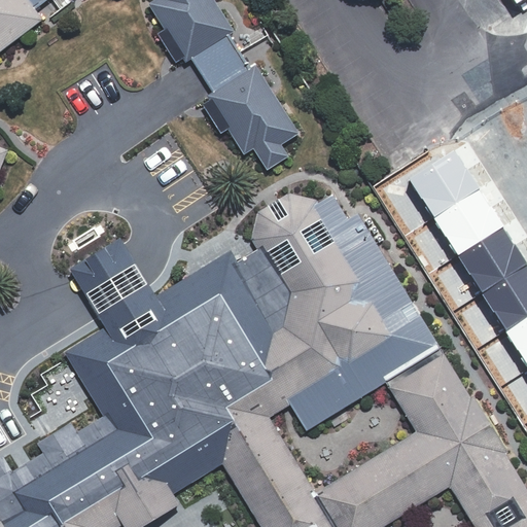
[(0,0),(0,51),(44,19),(36,8),(46,0),(0,0)]
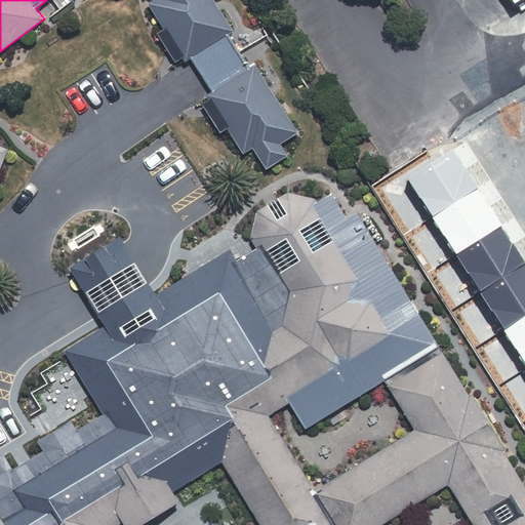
[(267,168),(289,155),(282,143),(299,131),(255,64),(250,67),(229,34),(235,30),(215,0),(153,0),(149,2),(165,28),(158,32),(176,62),(184,57),(187,62),(192,58),(212,91),(207,94),(209,99),(203,103),(220,132),(229,127),(244,153),(254,147),(267,168)]
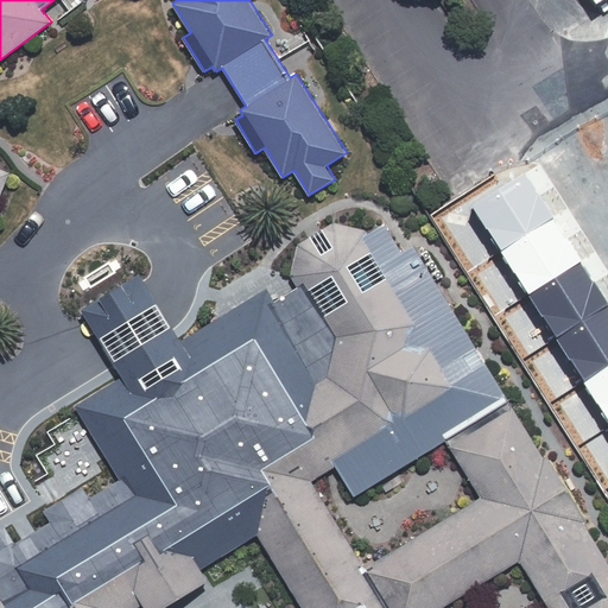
[(0,200),(11,171),(0,166),(0,200)]
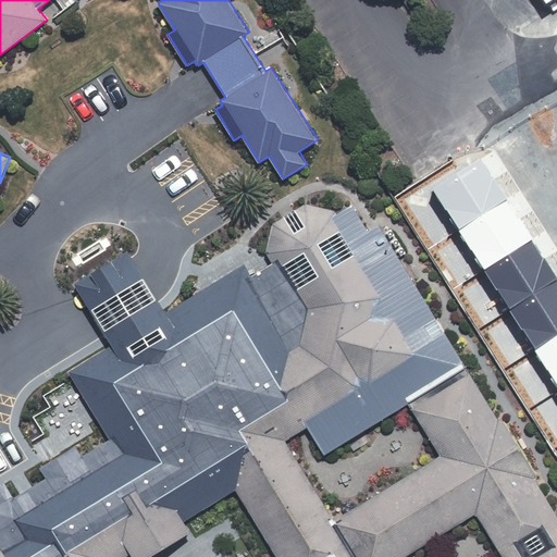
[(431,187),(457,227),(504,198),(479,157),(431,187)]
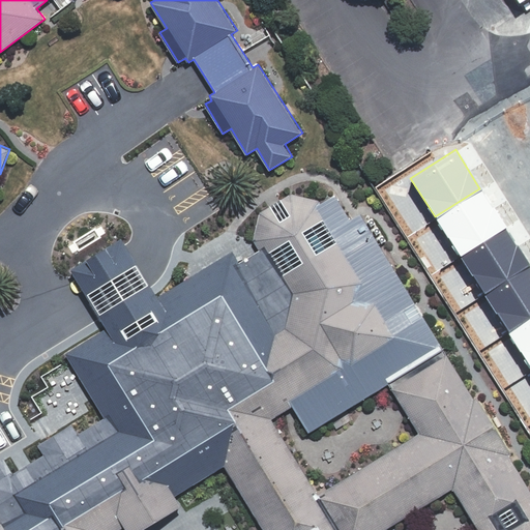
[(435,216),(459,255),(504,227),(479,188),(435,216)]
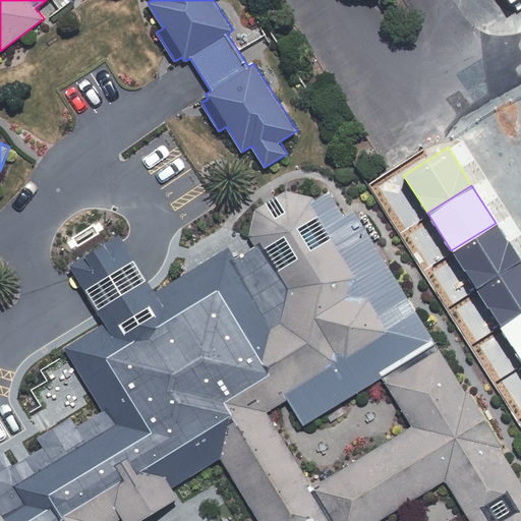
[(382,377),(437,343),(347,196),(339,201),(332,191),(316,199),(313,196),(286,189),(256,209),(249,234),(265,258),(253,266),(239,263),(224,324),(239,326),(246,337),(238,365),(241,368),(267,411),(288,398),(304,424),(382,377)]
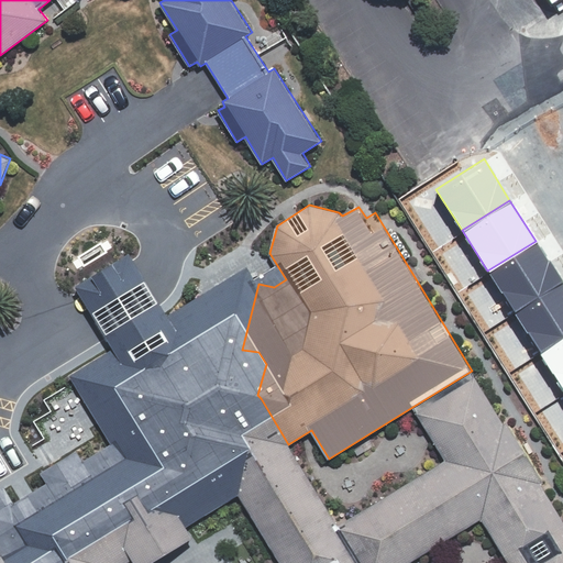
[(487,271),(514,311),(561,282),(536,241),(487,271)]
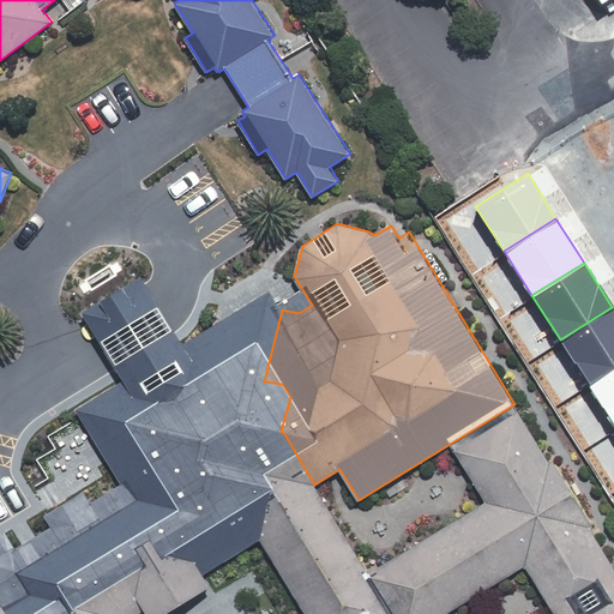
[(560,339),(588,384),(613,367),(613,309),(612,307),(560,339)]
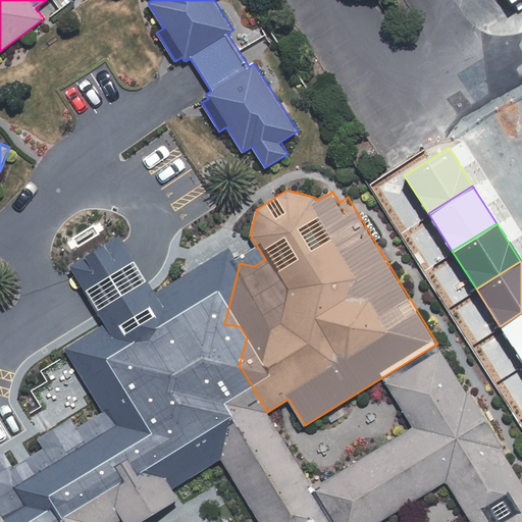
[(521,312),(500,326),(521,361),(521,312)]
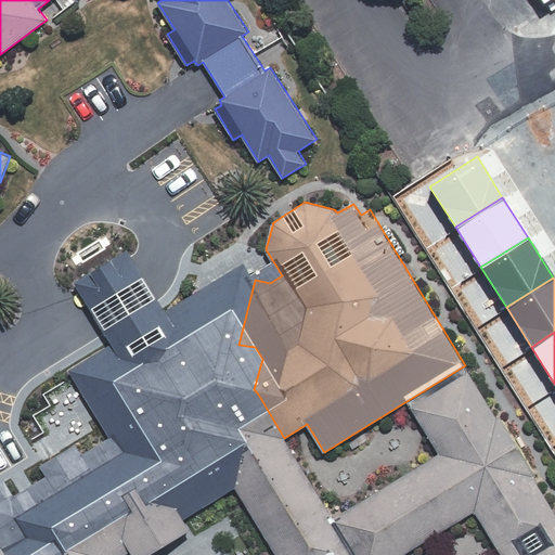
[(554,554),(554,512),(532,475),(534,474),(501,417),(498,418),(465,365),(407,401),(438,452),(333,518),(355,554),(402,554),(475,511),(501,554),(554,554)]
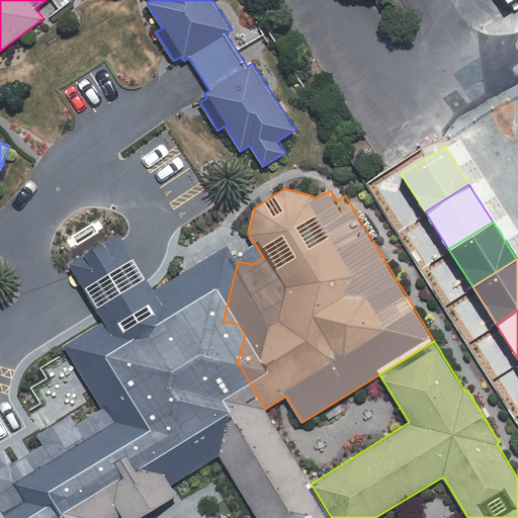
[(19,500),(28,514),(22,517),(331,517),(311,484),(265,409),(240,366),(147,426),(145,421),(141,420),(164,366),(112,344),(86,406),(36,383),(12,438),(77,464),(19,500)]
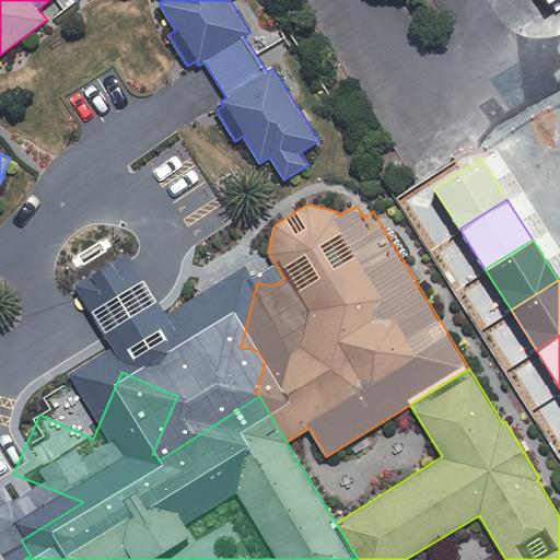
[(0,559),(10,559),(2,546),(0,546),(0,559)]
